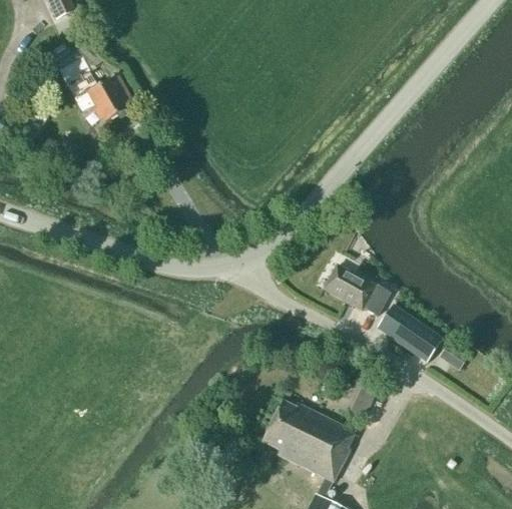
[(48,0),(56,17),(76,8),(72,0),(48,0)]
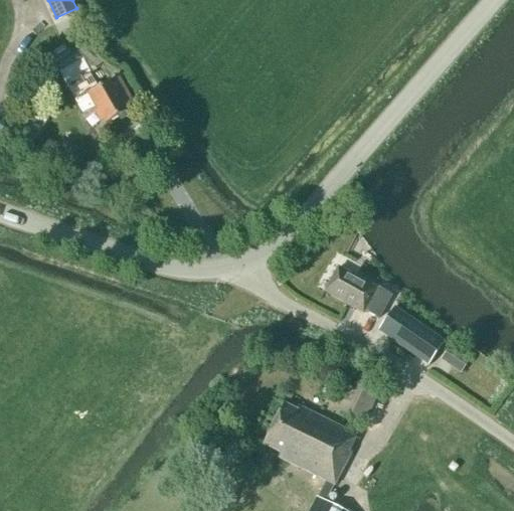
[(80,60),(65,33),(47,43),(62,70),(80,60)]
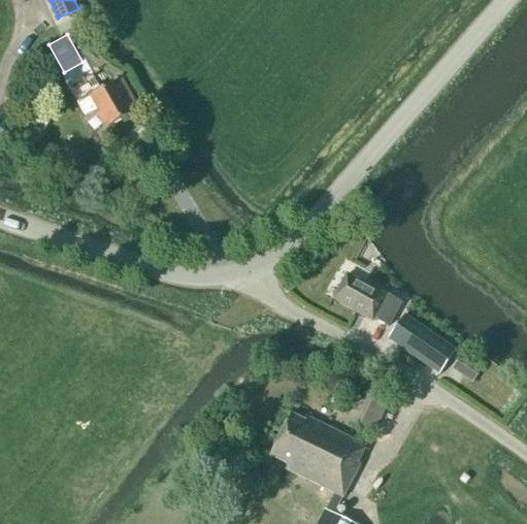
[(107,125),(138,108),(122,77),(91,94),(107,125)]
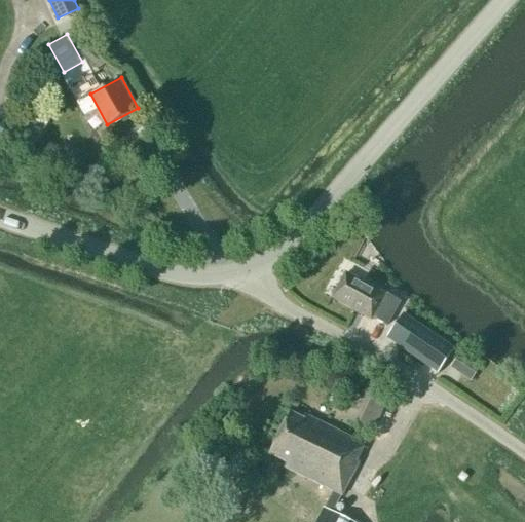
[(371,318),(372,315),(387,324),(401,299),(385,291),(384,293),(345,271),(332,296),(371,318)]
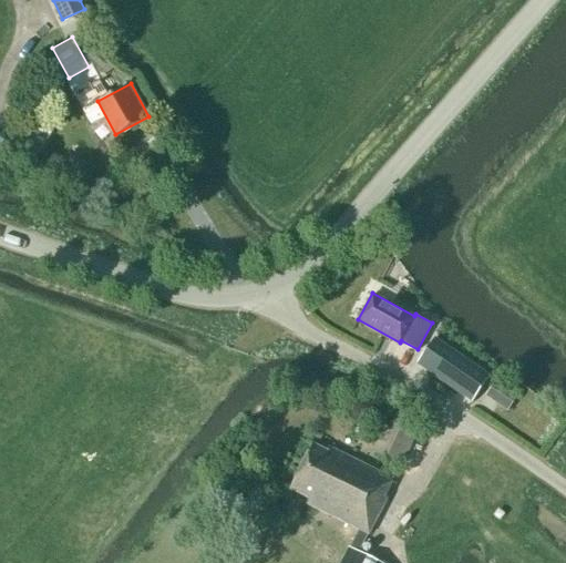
[(492,374),(435,335),(418,361),(473,400),(492,374)]
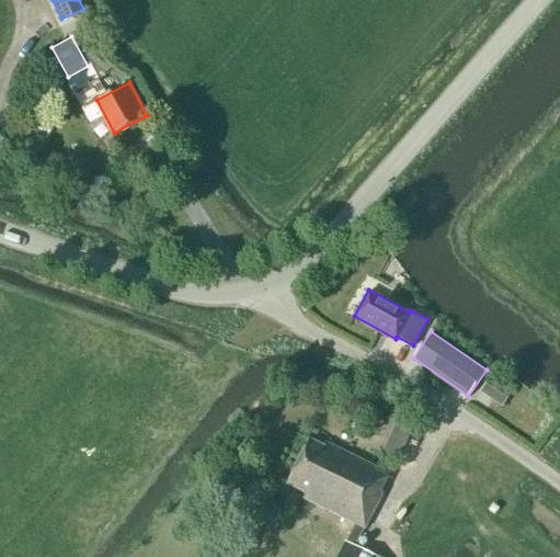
[(514,388),(491,373),(480,388),(503,404),(514,388)]
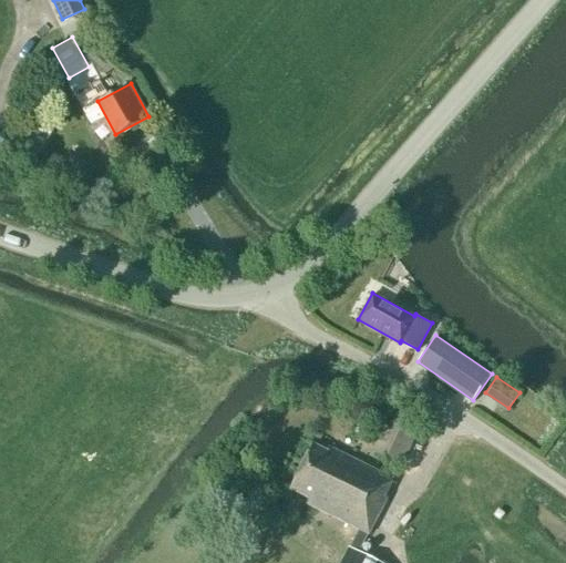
[(401,464),(422,423),(392,409),(371,449),(401,464)]
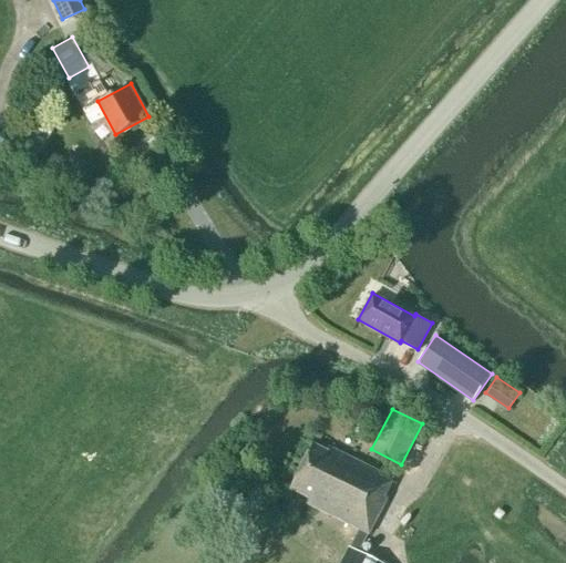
[(386,493),(393,477),(329,446),(327,450),(314,443),(290,488),(309,497),(307,501),(359,528),(340,562),(379,562),(358,552),(368,532),(369,532),(389,494),(386,493)]
